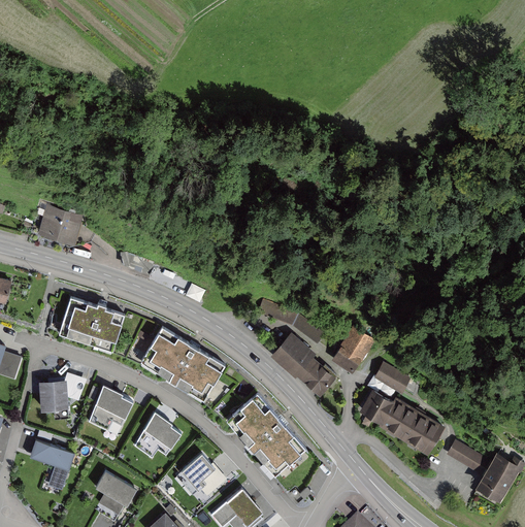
[(81,216),(44,205),(36,235),(72,245),(81,216)]
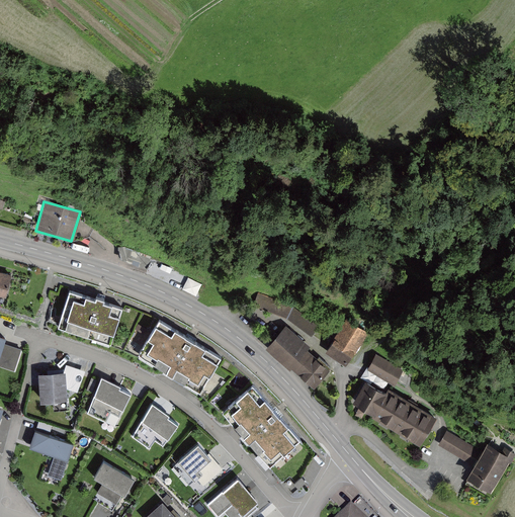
[(0,295),(5,297),(11,276),(0,273),(0,295)]
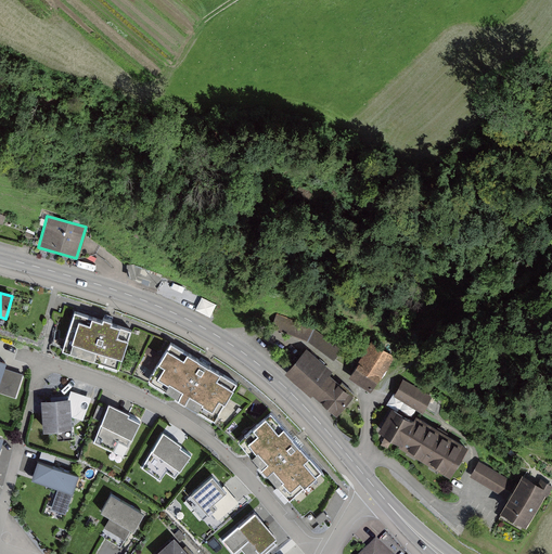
[(209,317),(215,303),(200,297),(194,311),(209,317)]
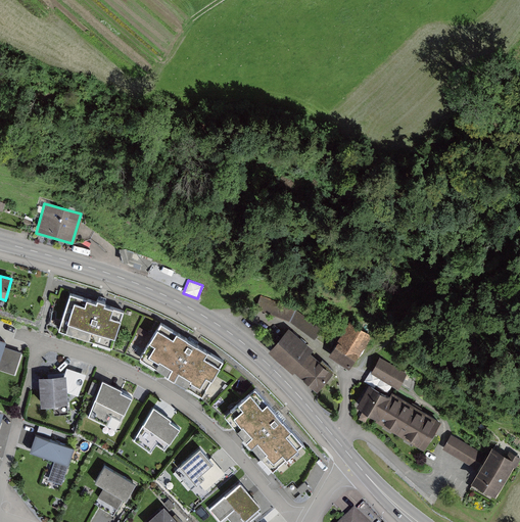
[(99,303),(71,294),(59,328),(114,347),(126,313),(99,303)]
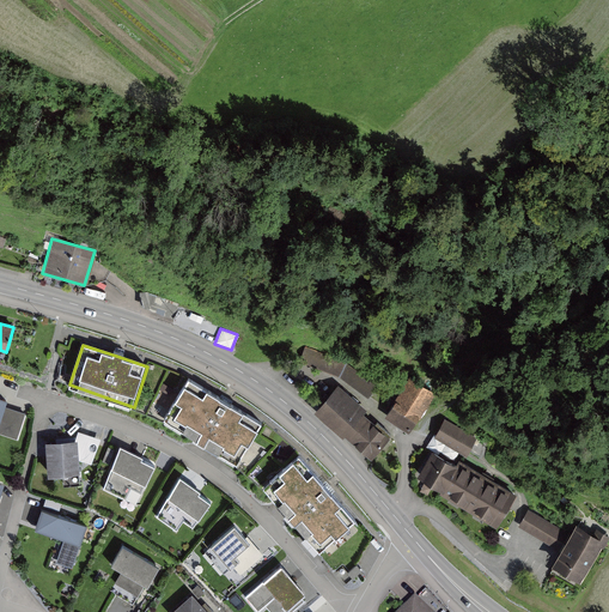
[(343,363),(302,347),(298,359),(339,376),(367,398),(375,389),(343,363)]
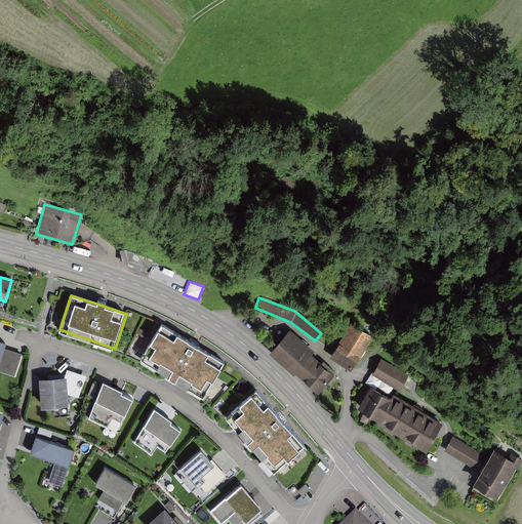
[(191,346),(160,326),(139,359),(203,399),(224,366),(191,346)]
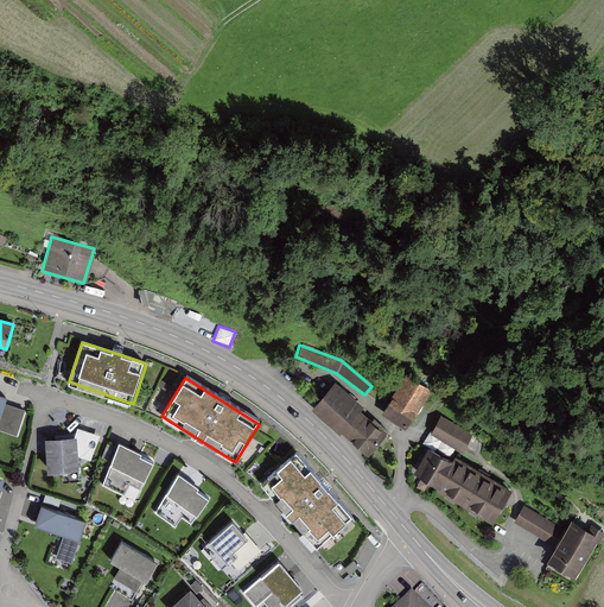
[(425,400),(399,384),(381,413),(408,429),(425,400)]
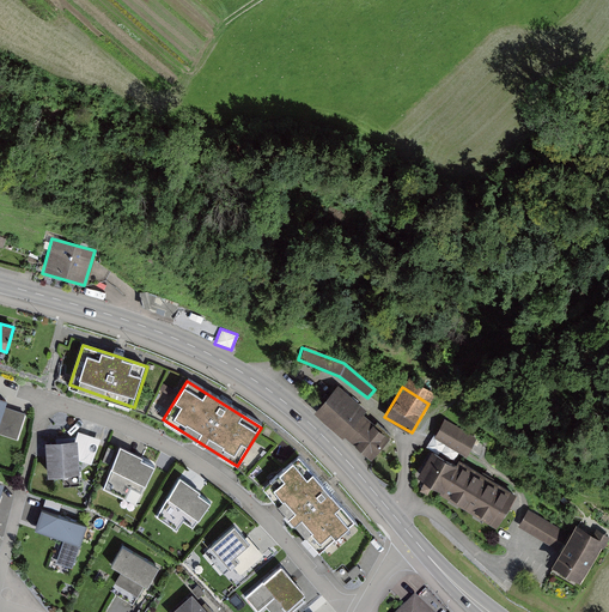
[(390,440),(335,389),(315,412),(343,438),(346,436),(372,460),(390,440)]
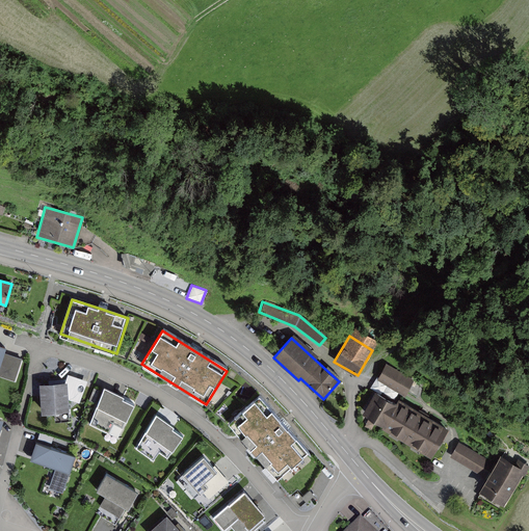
[(0,380),(11,386),(20,361),(3,355),(5,350),(0,348),(0,380)]
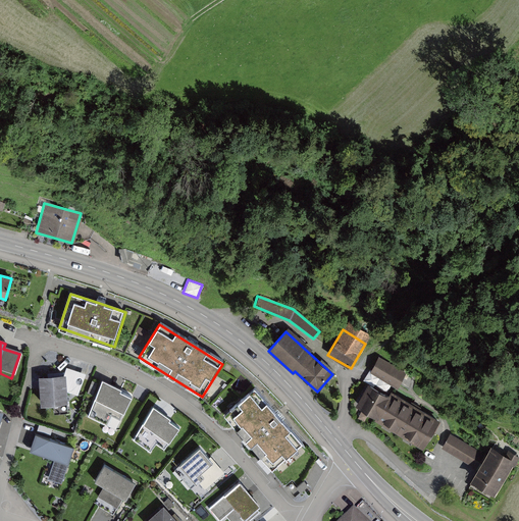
[(406,374),(378,359),(370,373),(398,388),(406,374)]
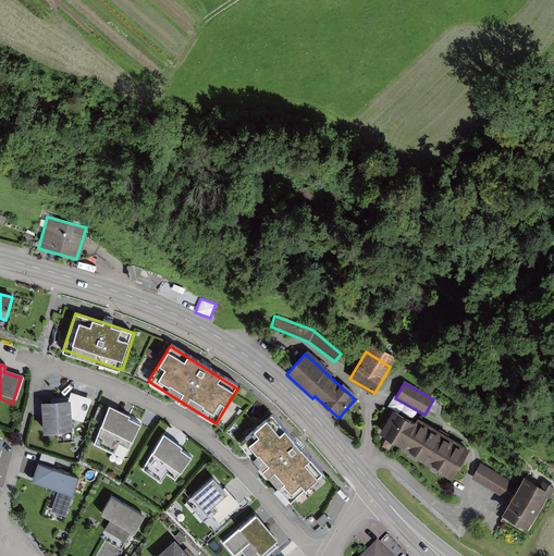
[(66,403),(40,404),(42,436),(71,434),(71,421),(81,425),(90,402),(69,395),(66,403)]
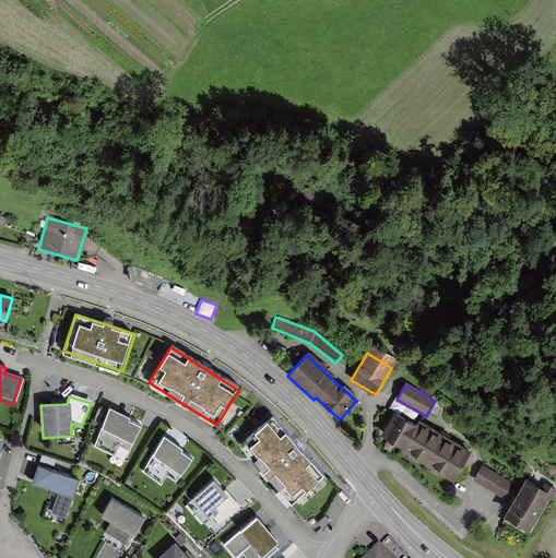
[(393,399),(388,408),(399,414),(404,404),(393,399)]
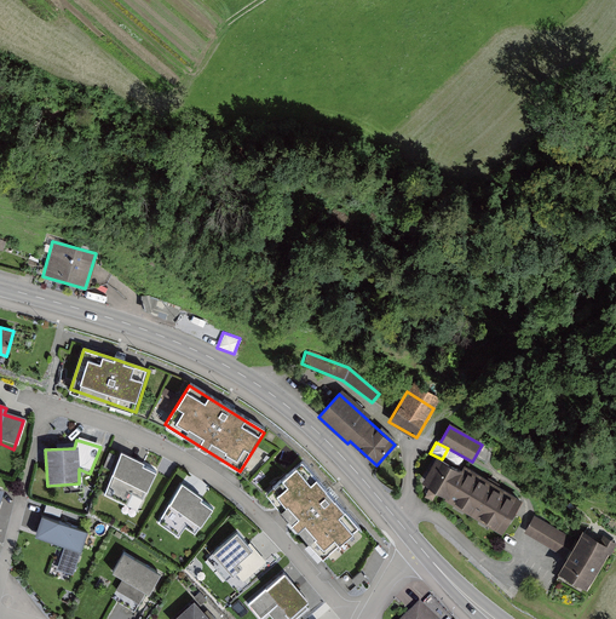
[(144,463),(120,452),(102,494),(137,510),(155,473),(142,466),(144,463)]
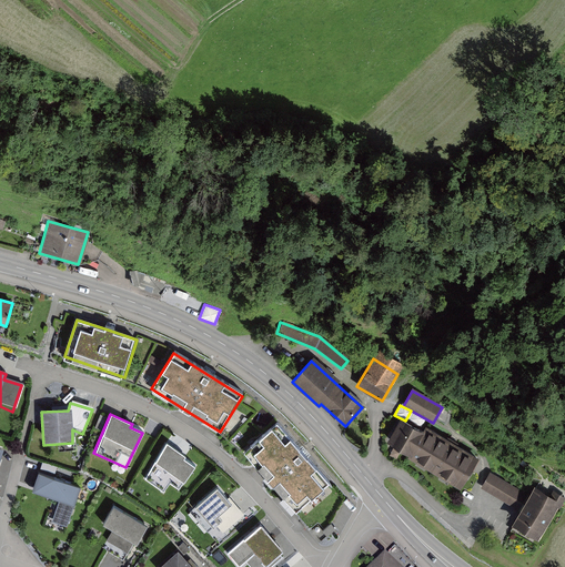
[(421,432),(401,419),(387,443),(410,456),(407,459),(460,490),(477,462),(423,428),(421,432)]
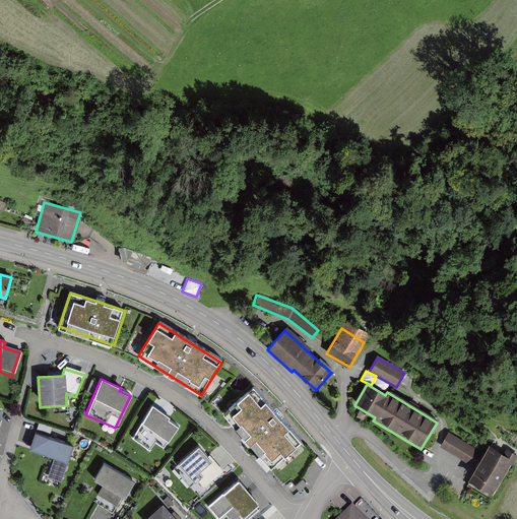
[(279,413),(255,385),(221,413),(271,472),(305,444),(279,413)]
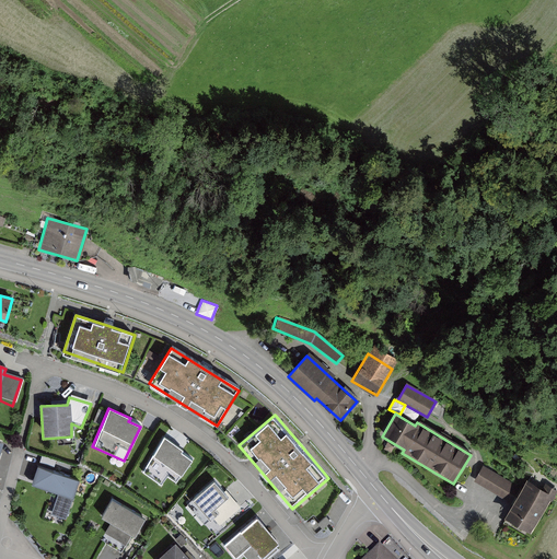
[(182,449),(164,437),(140,473),(160,486),(165,479),(174,485),(192,459),(180,453),(182,449)]
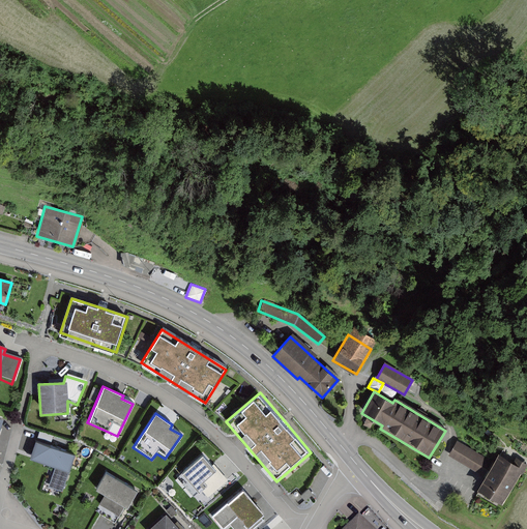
[(72,454),(33,441),(27,458),(54,466),(46,489),(59,494),(72,454)]
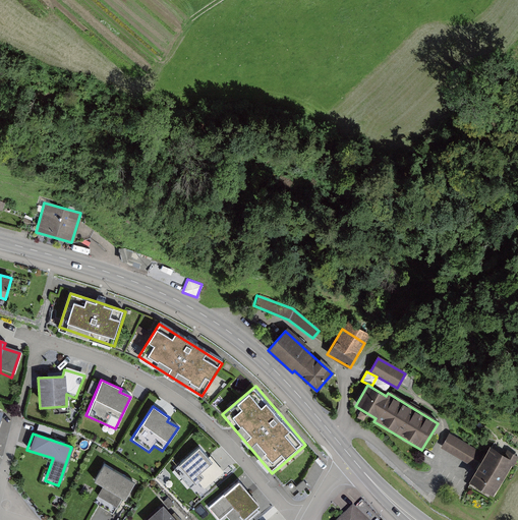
[(483,454),(450,436),(442,449),(477,468),(470,480),(497,496),(515,462),(487,447),(483,454)]
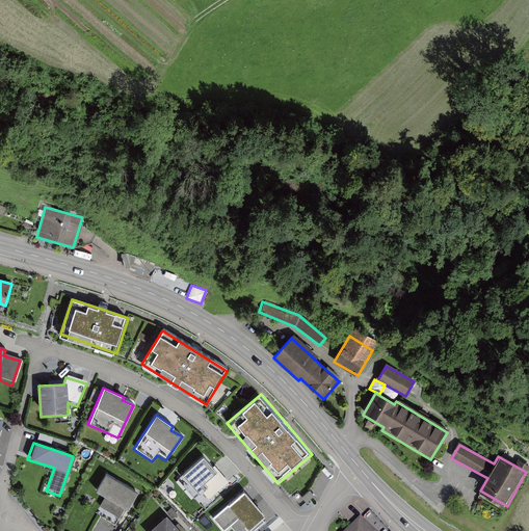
[(201,456),(180,474),(204,501),(227,482),(214,468),(212,469),(201,456)]
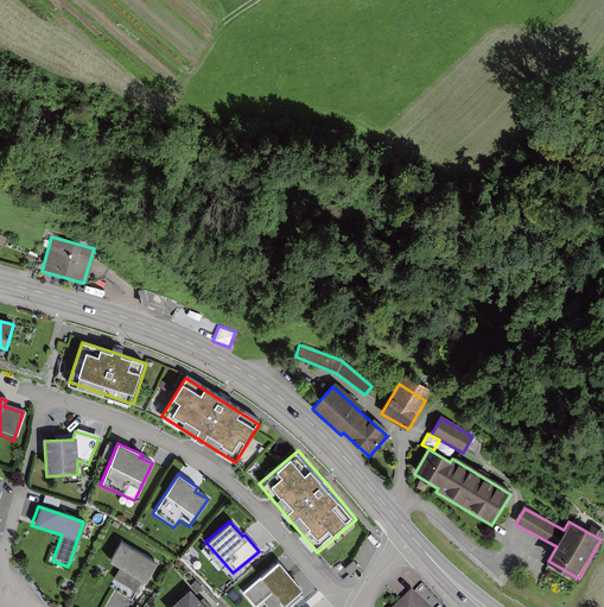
[(157,563),(119,542),(108,561),(118,567),(107,585),(131,598),(139,582),(144,585),(157,563)]
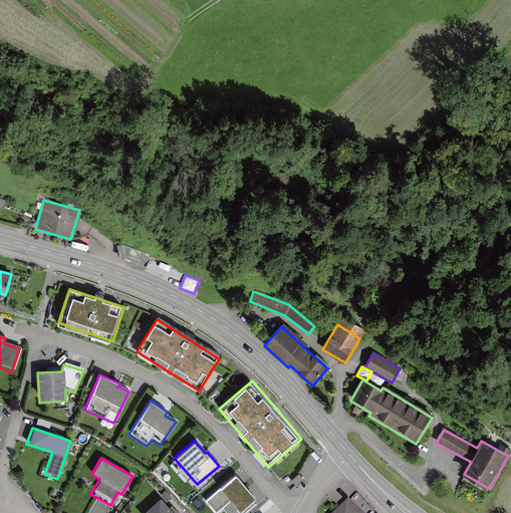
[(255,499),(236,476),(205,501),(214,512),(216,512),(223,507),(228,512),(232,512),(238,508),(240,511),(255,499)]
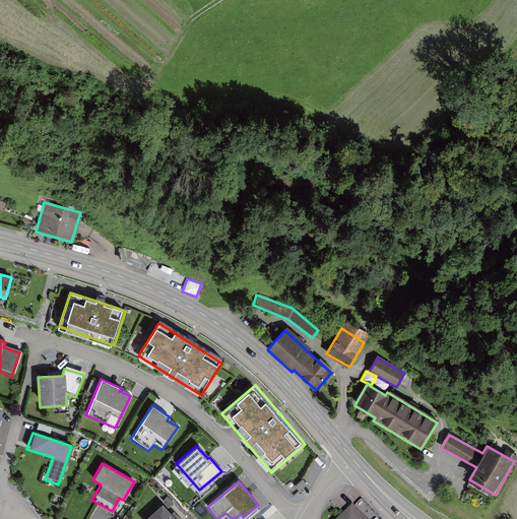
[(175,518),(163,505),(145,518),(175,518)]
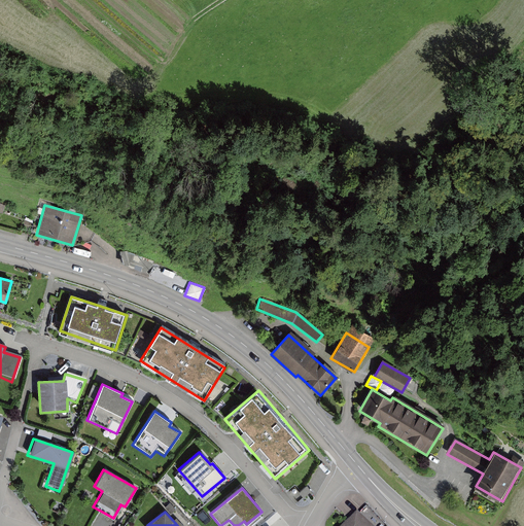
[(369,525),(354,512),(341,525),(369,525)]
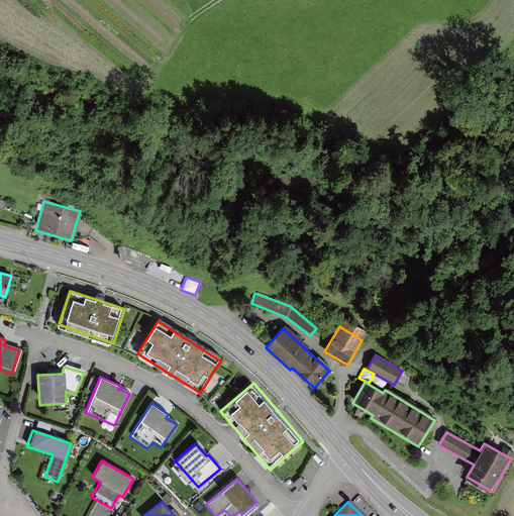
All buildings are outlined.
